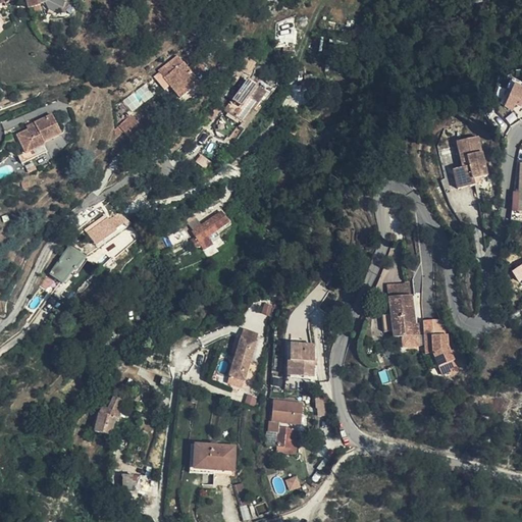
[(41,5),(46,2),(45,0),(25,0),(28,9),(41,6),(41,5)]
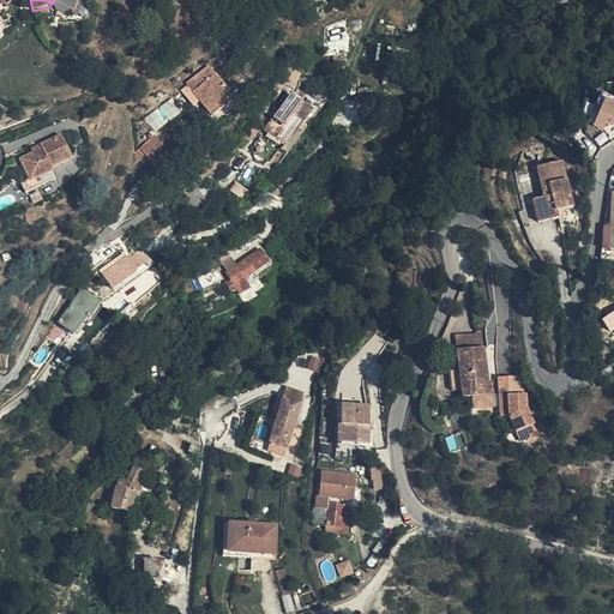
[(82,8),(77,5),(71,13),(74,17),(82,8)]
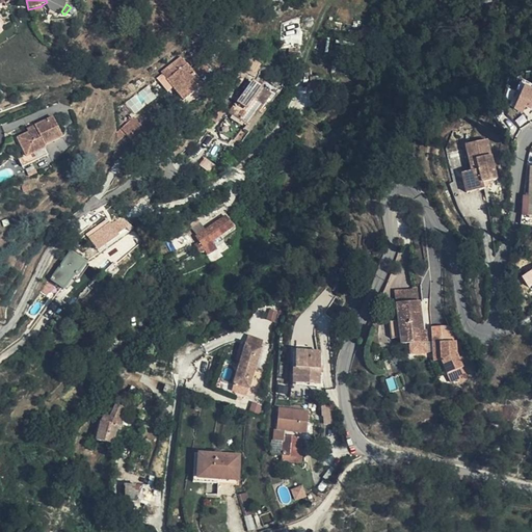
[(201,17),(195,27),(203,32),(210,24),(201,17)]
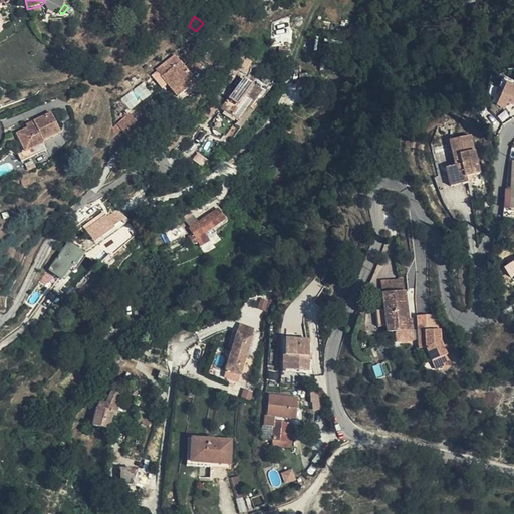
[(196,31),(189,26),(182,35),(188,41),(189,40),(196,31)]
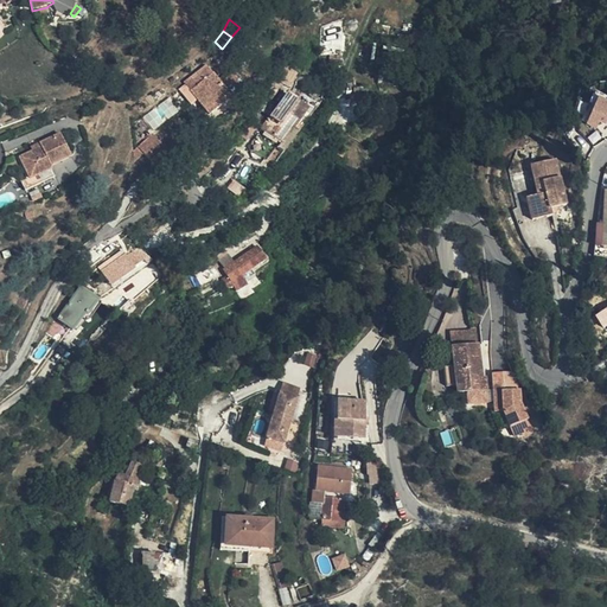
[(234,62),(238,57),(241,56),(231,45),(227,50),(227,53),(234,62)]
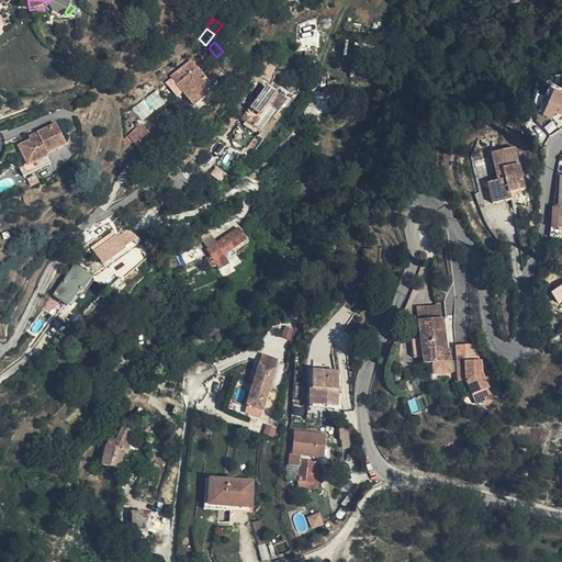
[(260,60),(254,71),(262,77),(269,67),(260,60)]
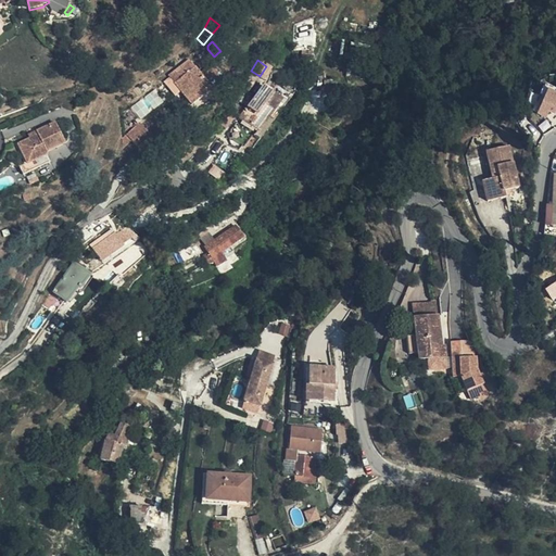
[(181,77),(194,67),(190,61),(177,72),(181,77)]
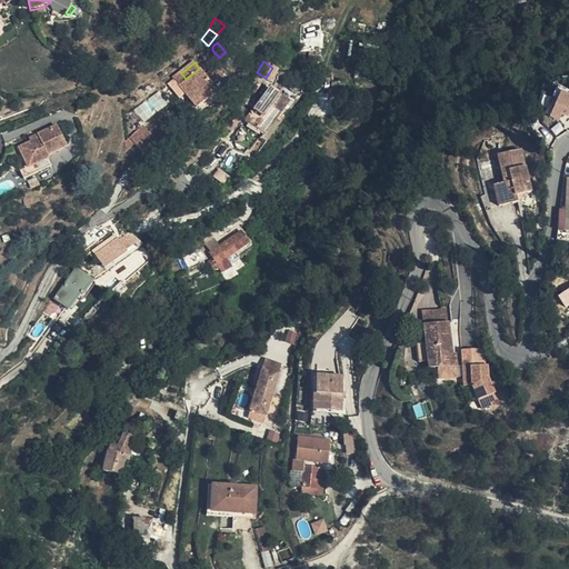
[(196,108),(218,92),(199,69),(186,79),(178,85),(186,95),(196,108)]
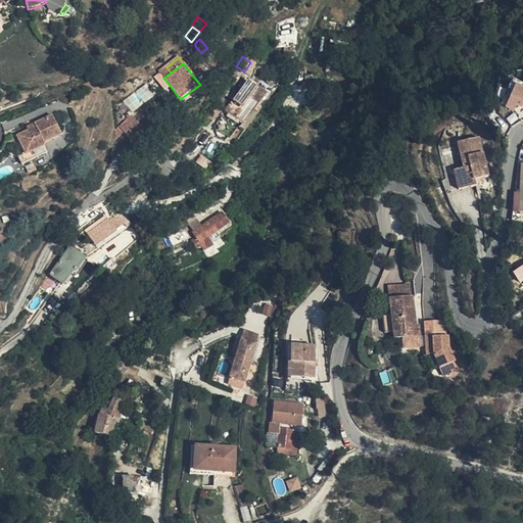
[(244,72),(236,66),(231,74),(239,79),(244,72)]
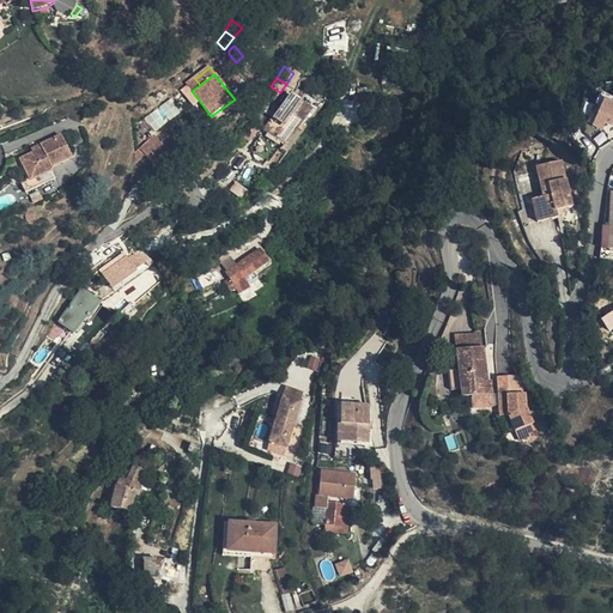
[(371,99),(370,89),(358,89),(359,101),(371,99)]
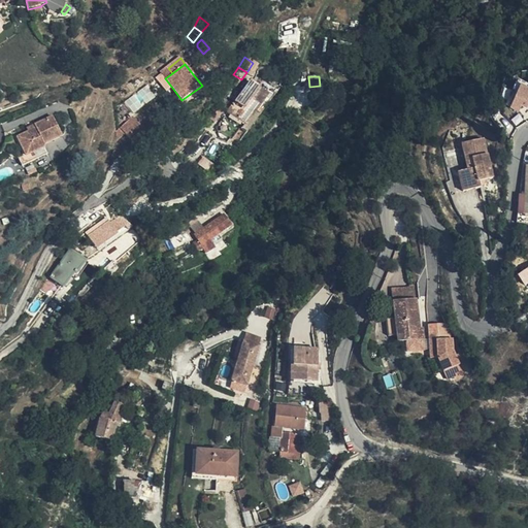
[(233,124),(237,126),(246,132),(259,114),(256,111),(268,95),(252,83),(250,80),(236,99),(239,101),(236,105),(234,103),(227,112),(236,119),(233,124)]
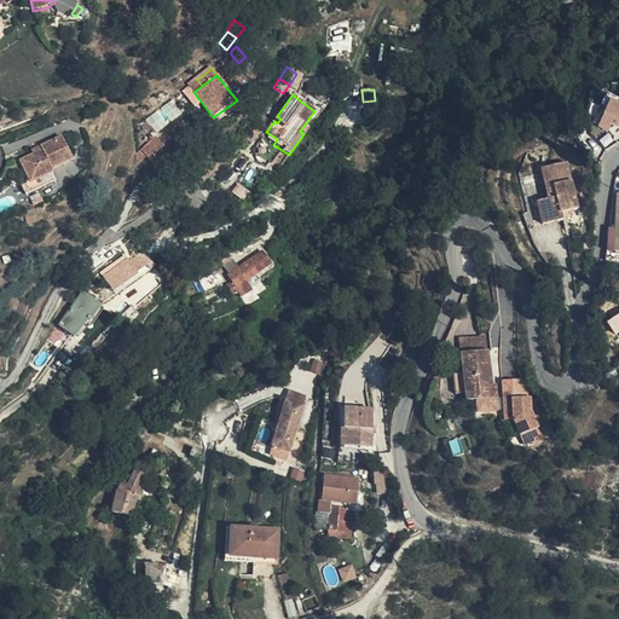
[(618,99),(611,97),(597,127),(607,131),(613,116),(618,117),(618,99)]
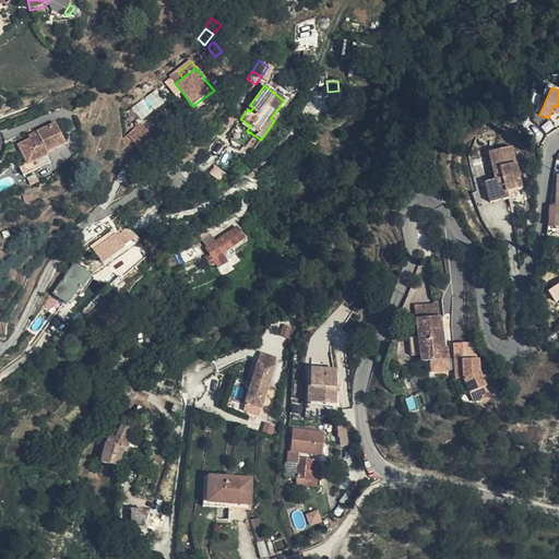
[(55,122),(43,127),(44,132),(36,135),(19,143),(27,163),(45,155),(47,154),(45,151),(63,143),(55,122)]
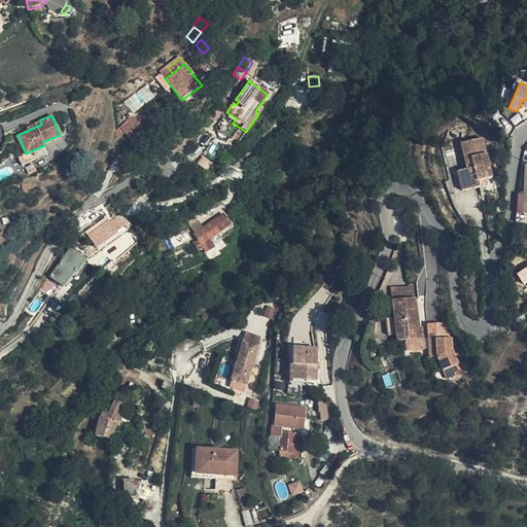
[(133,115),(119,127),(126,132),(125,133),(131,139),(143,129),(133,115)]
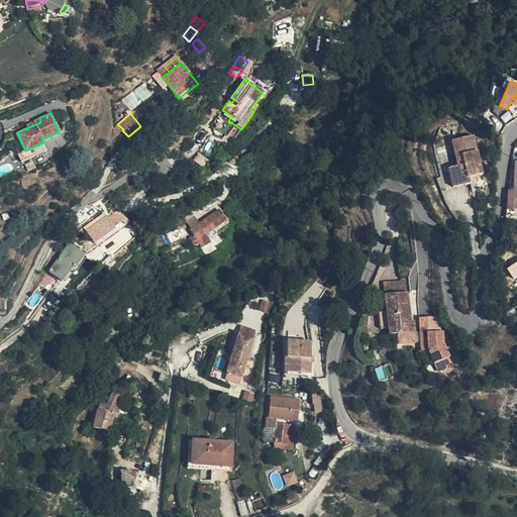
[(113,128),(113,131),(117,135),(122,130),(123,129),(117,124),(113,128)]
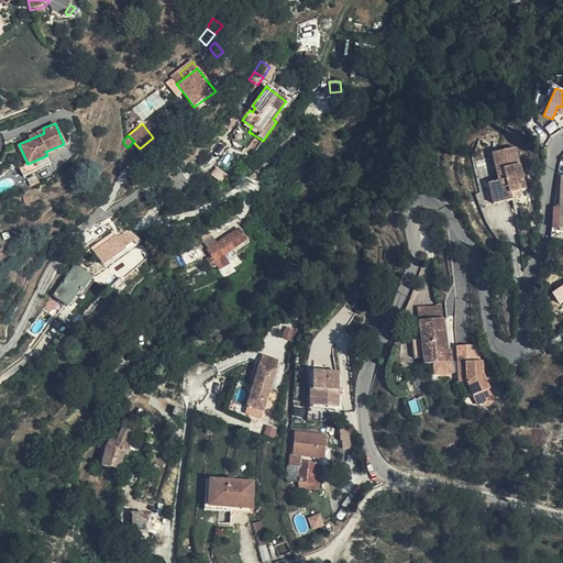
[(514,150),(490,155),(497,183),(486,186),(492,207),(511,202),(512,208),(518,206),(517,199),(510,200),(509,196),(516,195),(523,192),(514,150)]
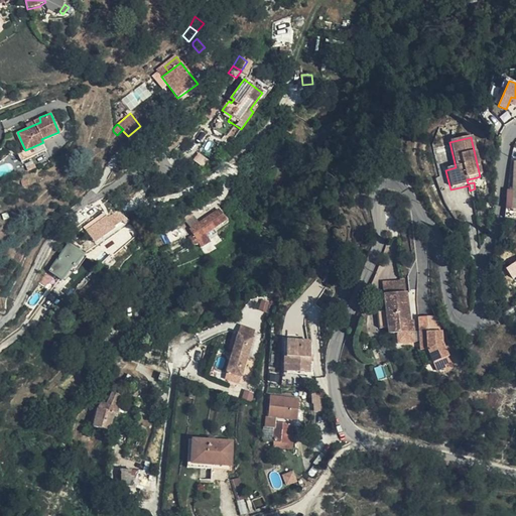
[(44,150),(41,143),(25,150),(17,154),(20,161),(44,150)]
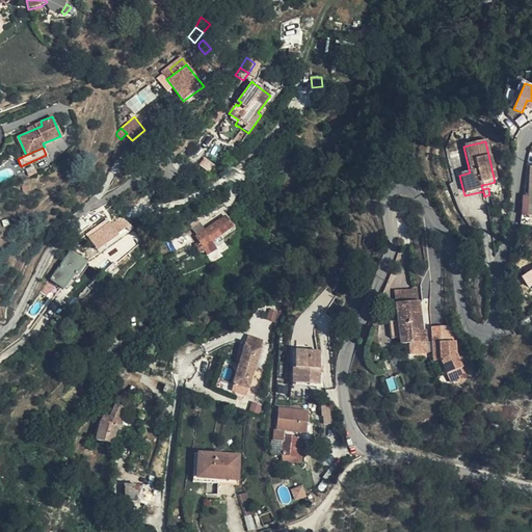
[(523,196),(521,215),(531,216),(531,166),(529,166),(528,190),(528,196),(523,196)]
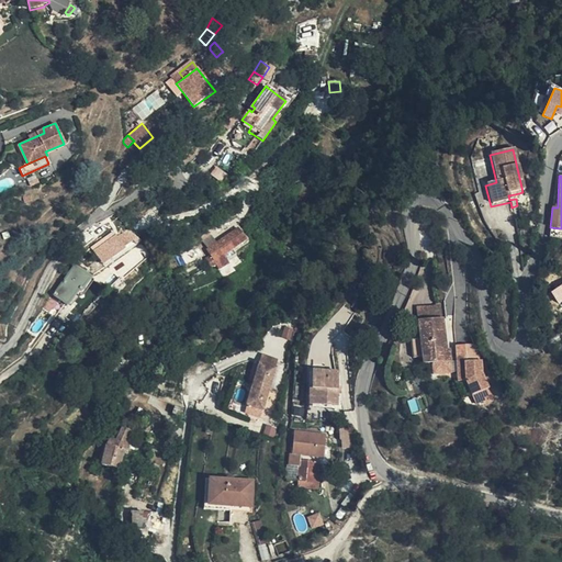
[(128,244),(136,239),(127,229),(117,237),(120,239),(105,251),(111,258),(128,244)]
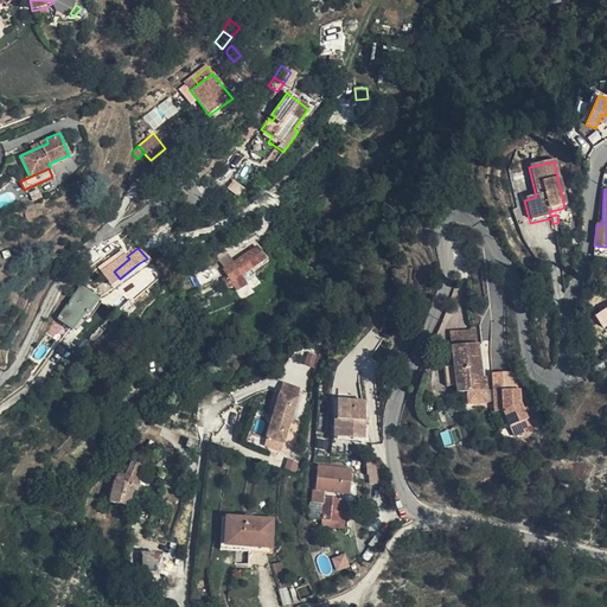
[(266,259),(257,248),(238,260),(223,270),(227,276),(231,283),(243,275),(266,259)]
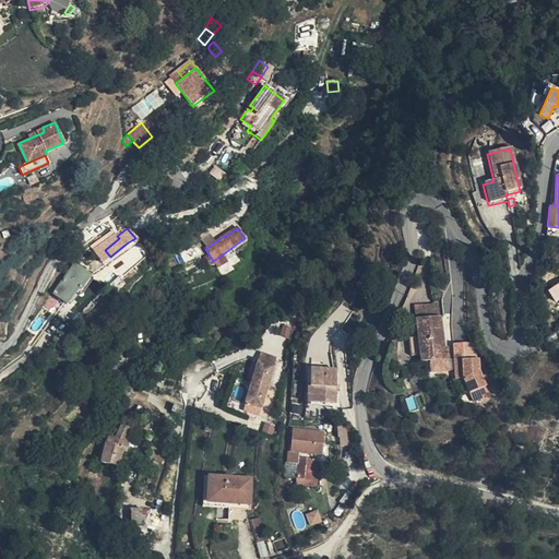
[(214,264),(217,269),(229,261),(224,253),(213,261),(209,254),(204,258),(207,264),(212,265),(214,264)]
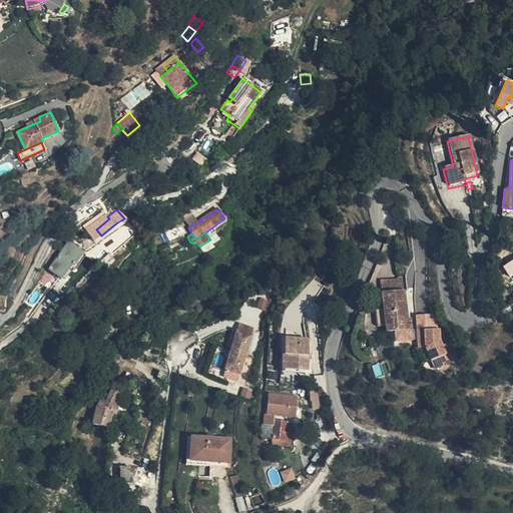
[(74,267),(83,253),(69,242),(49,270),(62,279),(72,265),(74,267)]
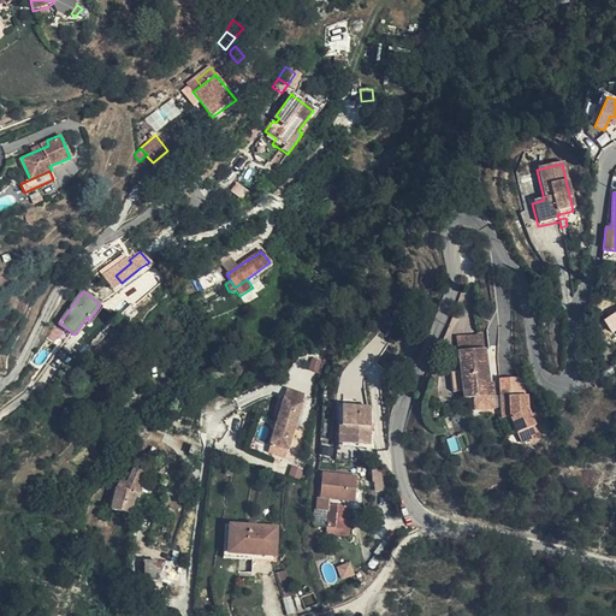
[(130,330),(123,339),(125,342),(128,344),(135,335),(130,330)]
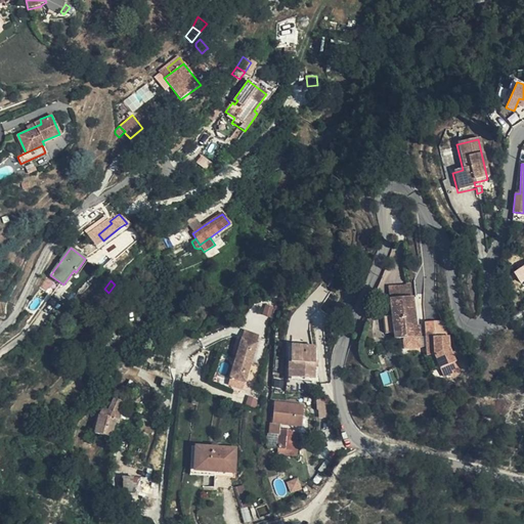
[(412,298),(411,285),(401,286),(403,299),(412,298)]
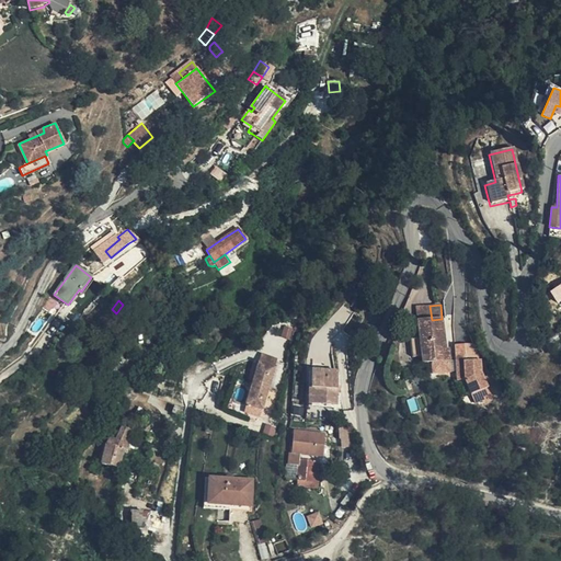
[(416,308),(418,321),(432,320),(430,306),(416,308)]
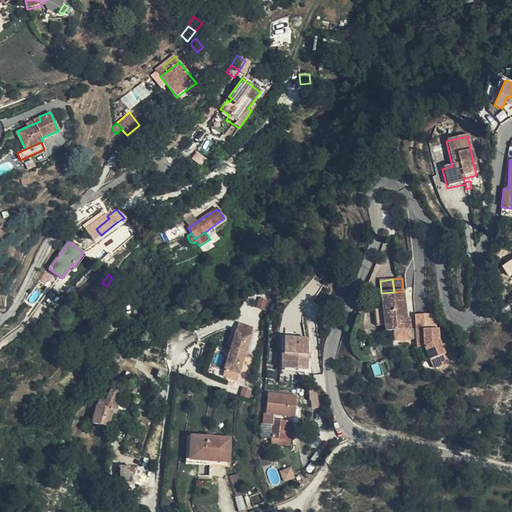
[(104,284),(102,282),(95,291),(97,293),(104,284)]
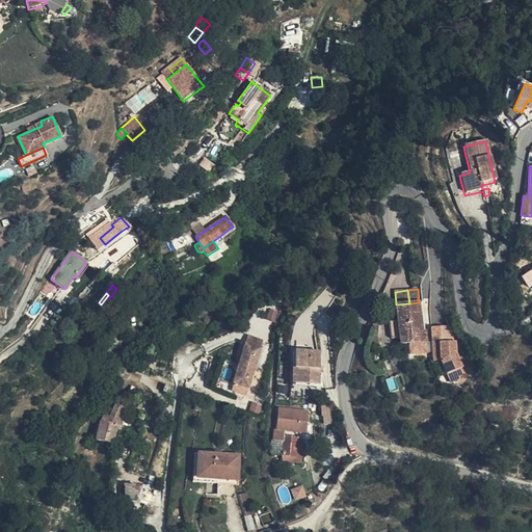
[(72,308),(77,300),(75,299),(73,299),(68,306),(72,308)]
